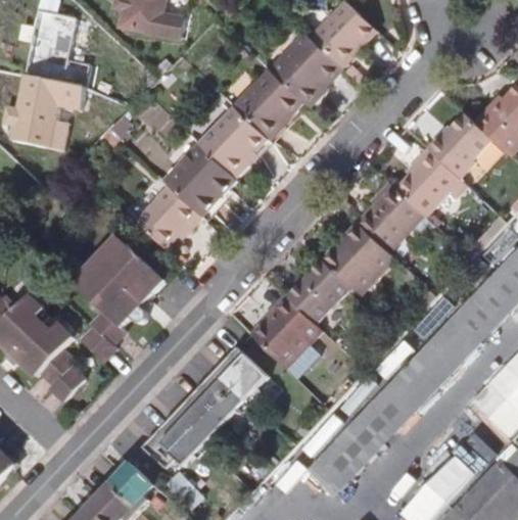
[(122,10),(119,26),(178,37),(182,15),(162,11),(165,0),(112,0),(111,8),(122,10)]
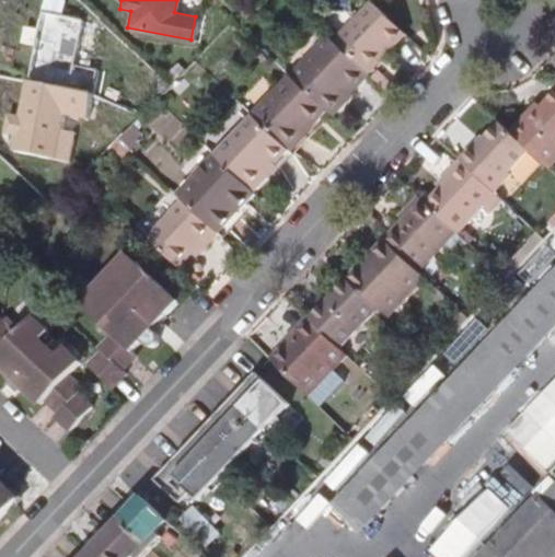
[(366,0),(332,36),(366,69),(403,31),(370,0),(366,0)]
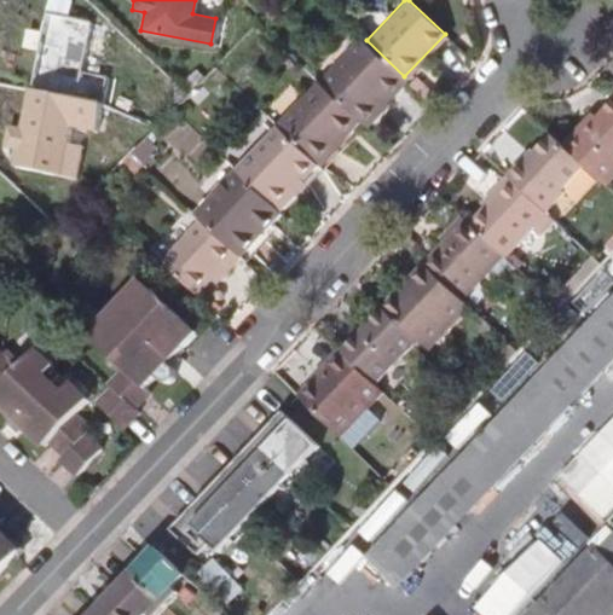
[(104,73),(97,70),(80,68),(88,18),(44,10),(12,163),(73,177),(79,144),(67,141),(70,123),(94,128),(104,73)]
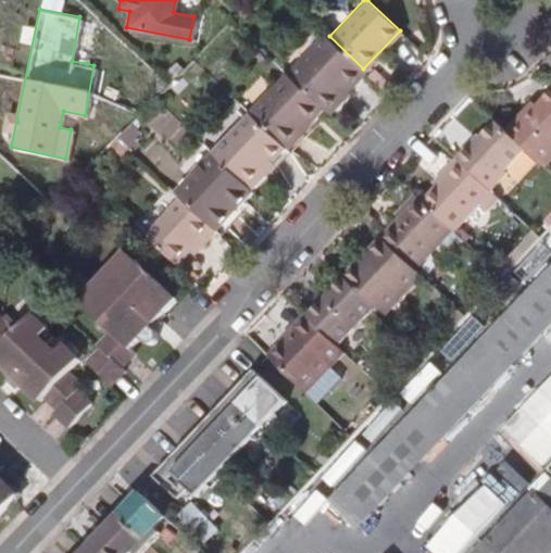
[(72,61),(87,63),(95,20),(79,16),(72,61)]
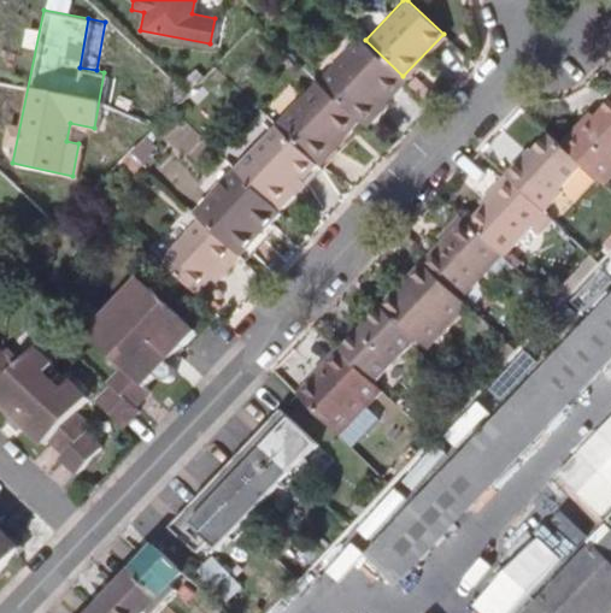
[(365,40),(323,83),(354,115),(360,121),(403,76),(365,40)]
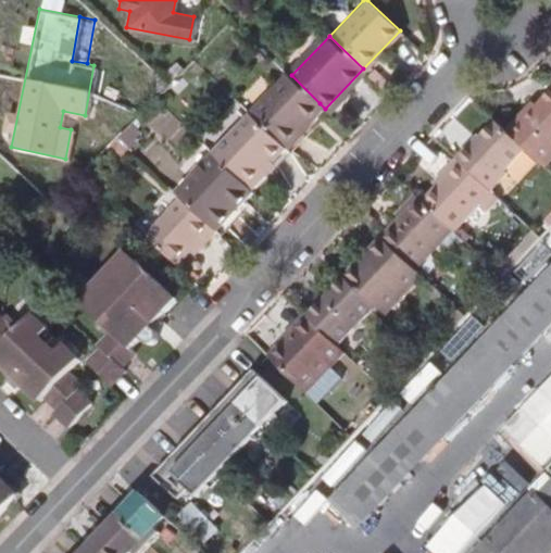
[(291,75),(253,115),(282,143),(302,122),(320,103),(291,75)]
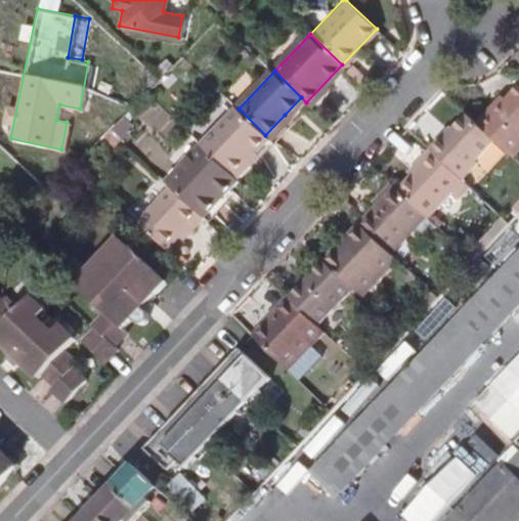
[(511,157),(518,147),(518,83),(505,99),(496,106),(491,102),(473,121),(493,140),(511,157)]
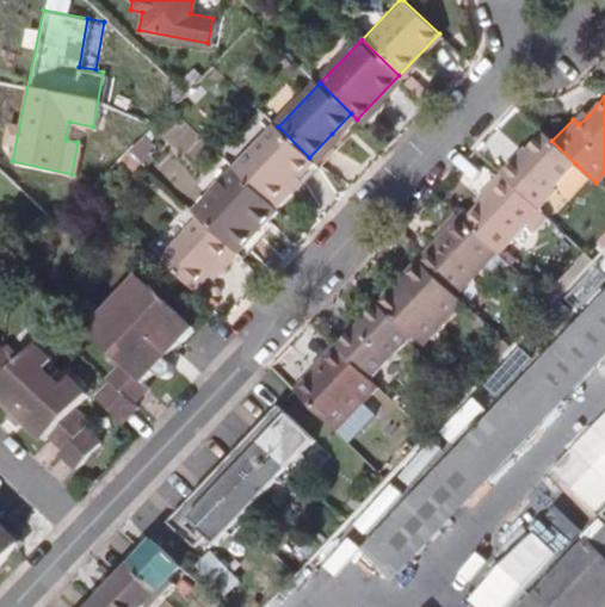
[(579,124),(588,116),(581,110),(573,119),(579,124)]
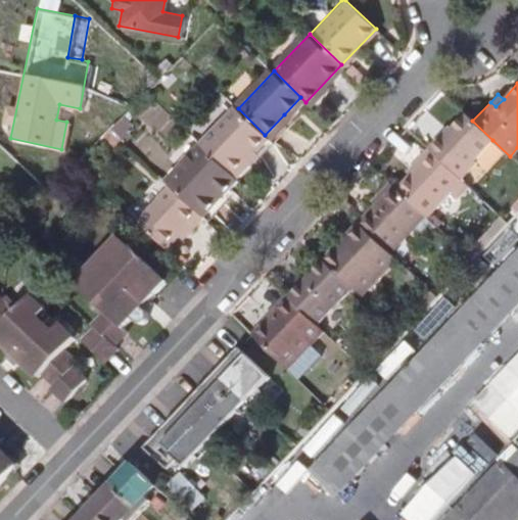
[(238,108),(202,146),(234,177),(249,161),(243,156),(265,135),(238,108)]
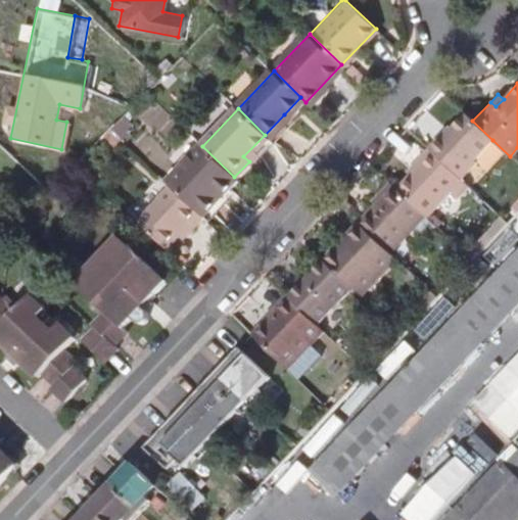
[(472,121),(464,113),(441,138),(437,134),(424,146),(459,180),(470,168),(468,166),(492,140),(472,121)]
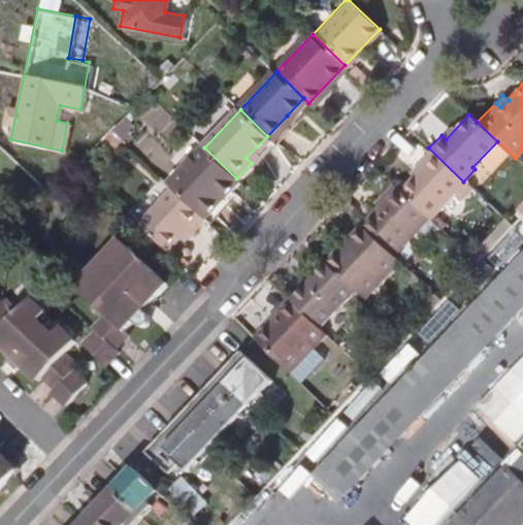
[(267,136),(272,141),(292,121),(287,116),(267,136)]
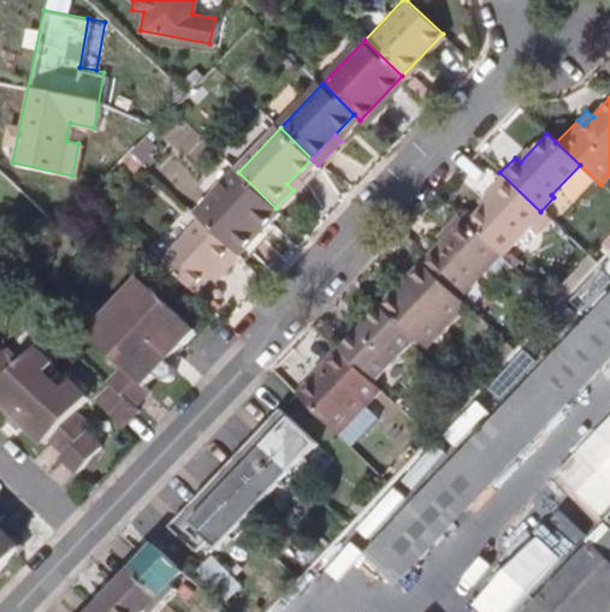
[(294,190),(318,165),(312,159),(286,184),(294,190)]
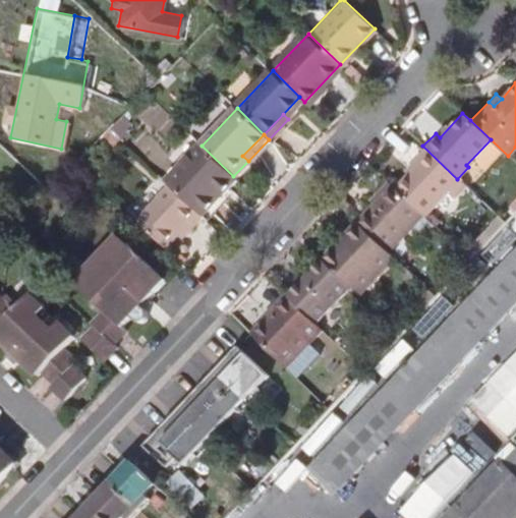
[(167,181),(197,212),(217,192),(233,176),(202,146),(167,181)]
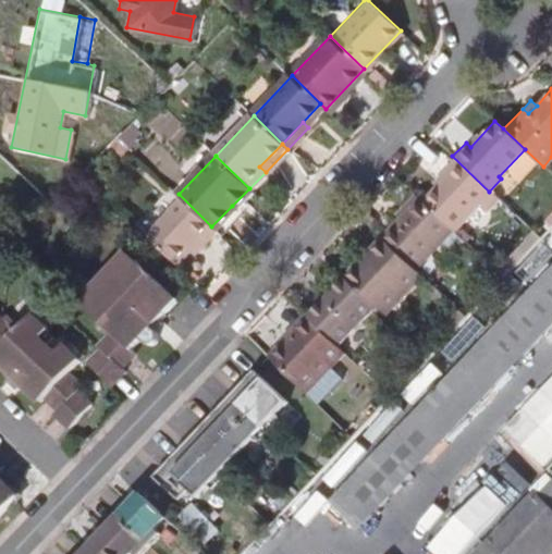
[(489,192),(452,156),(440,169),(444,173),(418,200),(452,233),(453,235),(491,195),(489,192)]
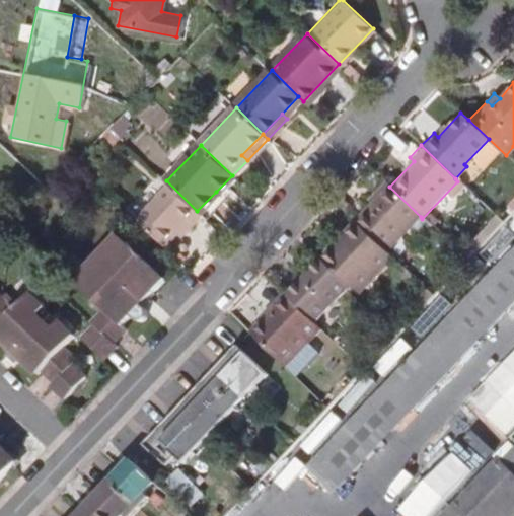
[(386,182),(382,178),(364,198),(368,202),(386,182)]
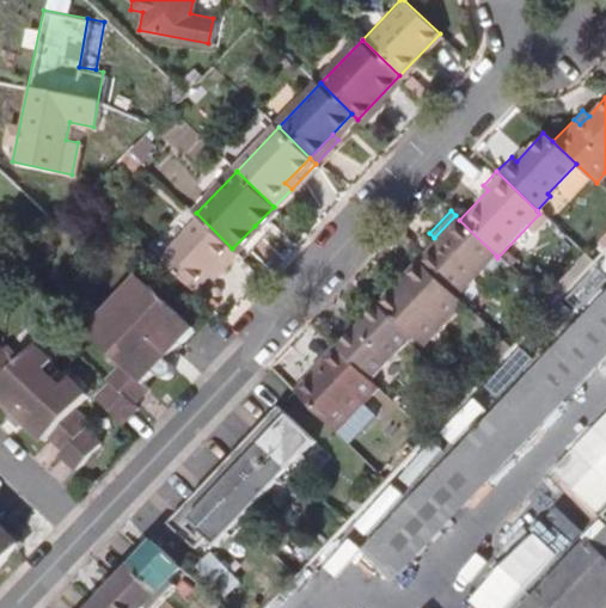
[(155,255),(187,286),(207,263),(213,269),(232,249),(196,213),(155,255)]
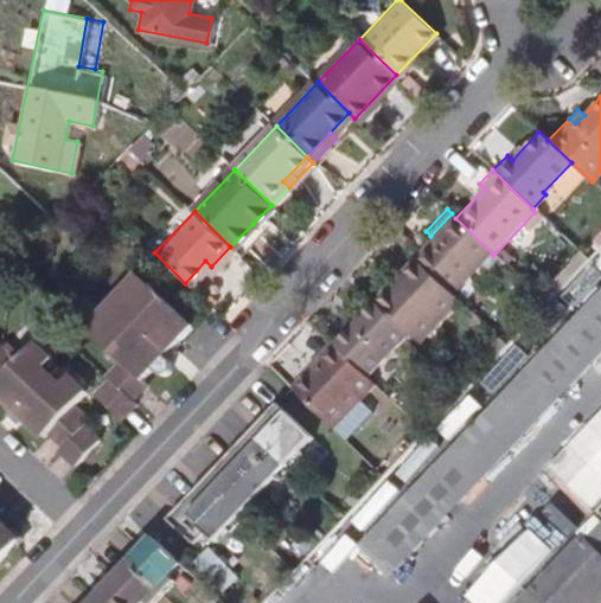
[(492,254),(455,218),(452,213),(430,236),(409,257),(451,297),(492,254)]
